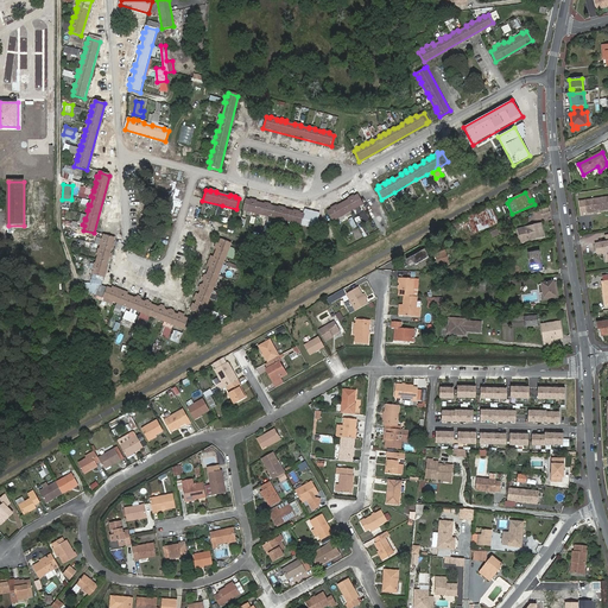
[(349,201),(337,208),(336,207),(331,209),(333,210),(328,213),(333,221),(363,204),(359,196),(354,197),(354,196),(349,200),(349,201)]
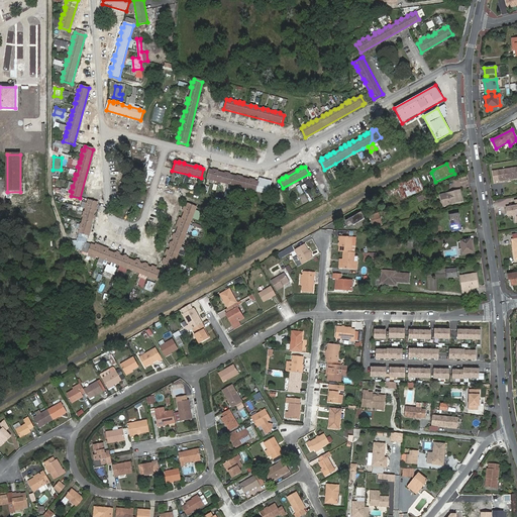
[(516,178),(516,168),(498,171),(500,181),(509,180),(509,179),(511,179),(511,180),(516,178)]
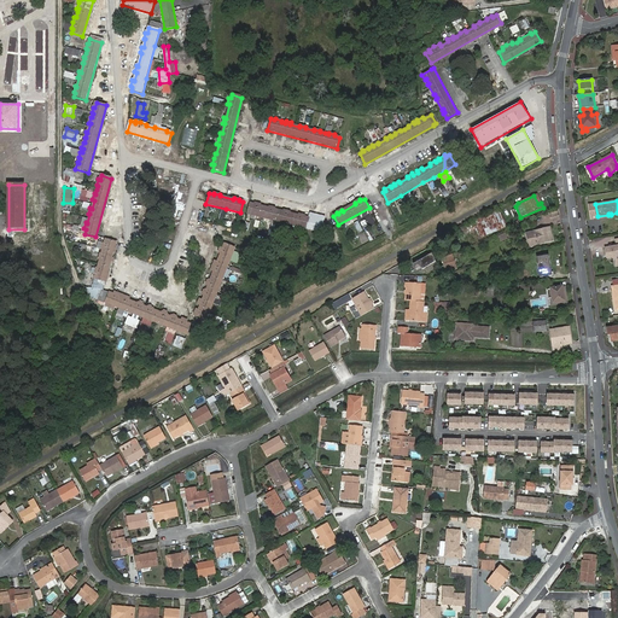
[(249,215),(262,219),(277,222),(307,229),(321,233),(324,221),(320,221),(320,219),(314,217),(313,219),(305,217),(305,215),(299,214),(298,215),(290,213),(290,211),(285,210),(284,211),(275,210),(275,208),(269,207),(269,209),(261,207),(261,204),(256,203),(255,205),(251,204),(249,215)]
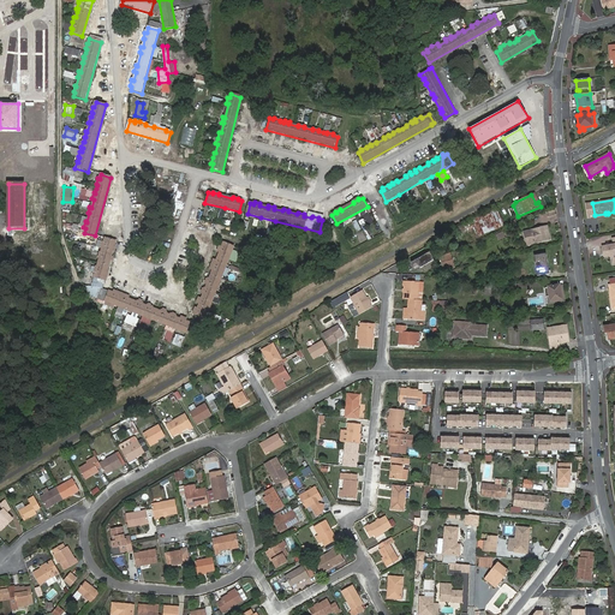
[(477,224),(484,237),(506,225),(499,212),(477,224)]
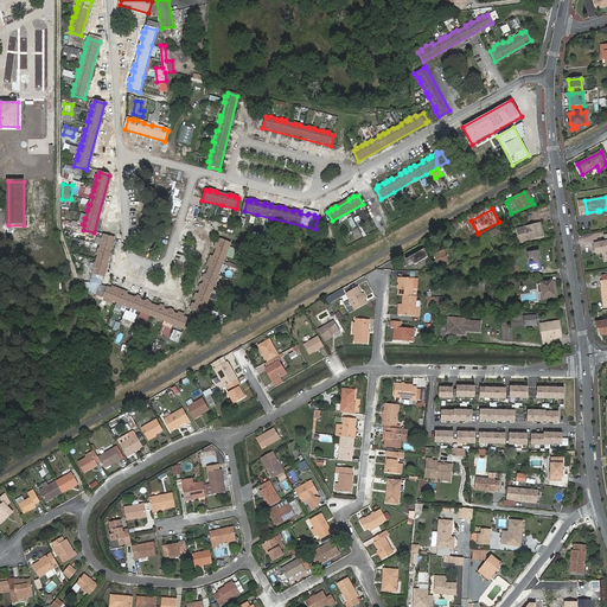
[(540,230),(538,224),(525,228),(517,229),(521,240),(521,241),(543,236),(541,230),(540,230)]
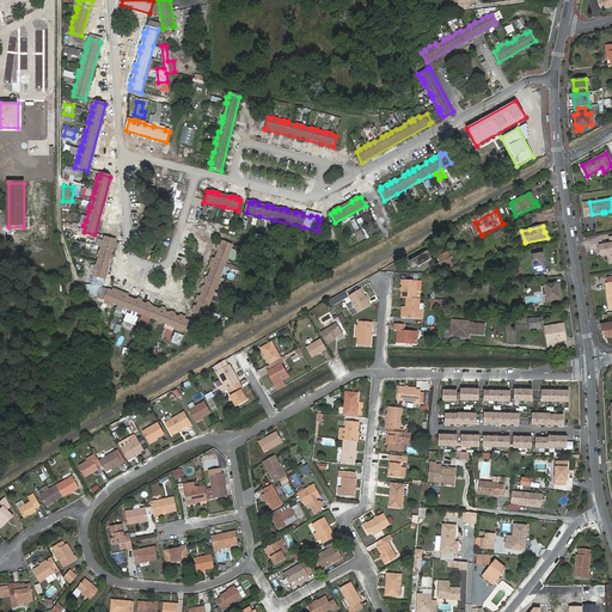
[(496,239),(506,236),(502,230),(494,233),(496,239)]
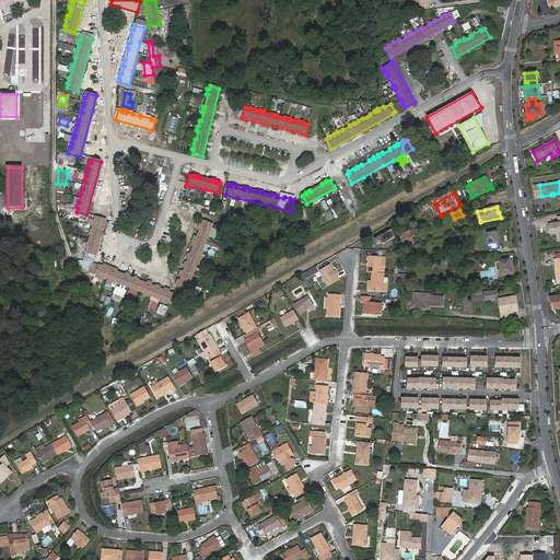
[(559,240),(559,217),(558,217),(559,222),(550,224),(551,233),(558,232),(559,241),(559,240)]
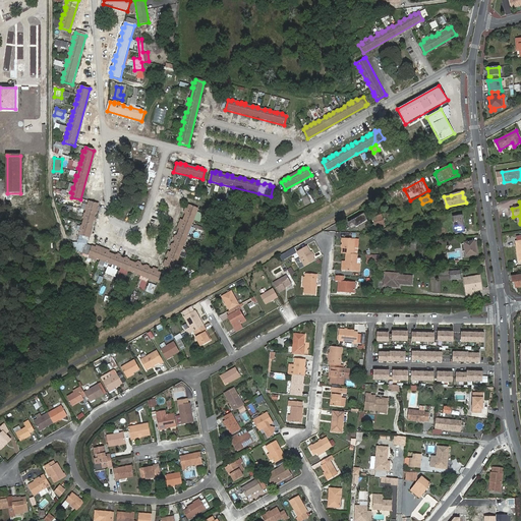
[(84,219),(83,223),(82,226),(80,226),(79,231),(81,231),(80,235),(90,238),(99,206),(90,203),(89,207),(87,206),(85,210),(88,211),(87,214),(84,214),(83,219),(84,219)]
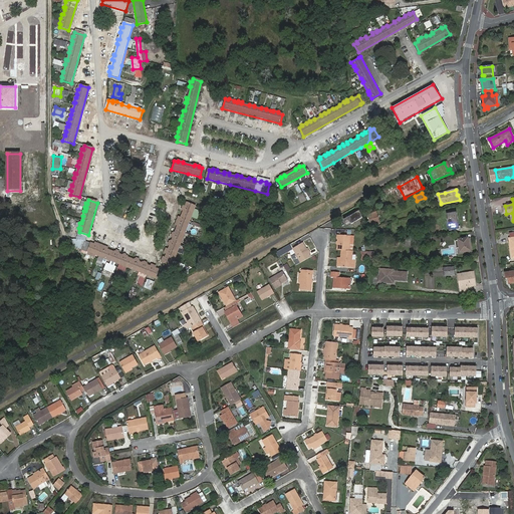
[(174,235),(171,242),(170,242),(168,246),(170,247),(168,250),(167,250),(165,254),(166,255),(165,258),(163,258),(162,263),(172,267),(181,242),(186,230),(195,207),(186,204),(185,207),(184,207),(182,212),(183,212),(181,219),(179,218),(177,223),(179,223),(176,231),(174,230),(173,234),(174,235)]
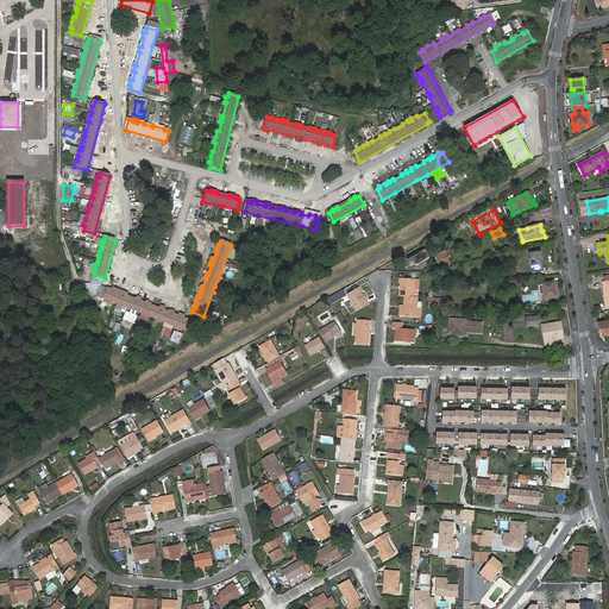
[(416,267),(429,258),(428,256),(429,255),(426,250),(407,261),(410,265),(415,263),(416,267)]
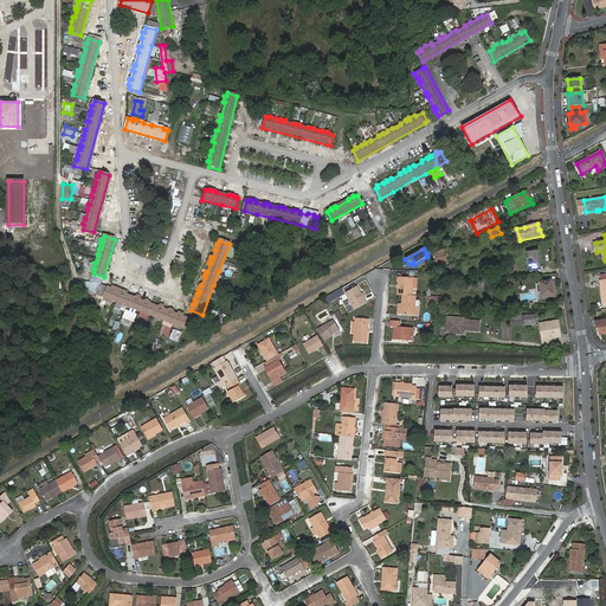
[(447,264),(444,251),(436,253),(439,266),(447,264)]
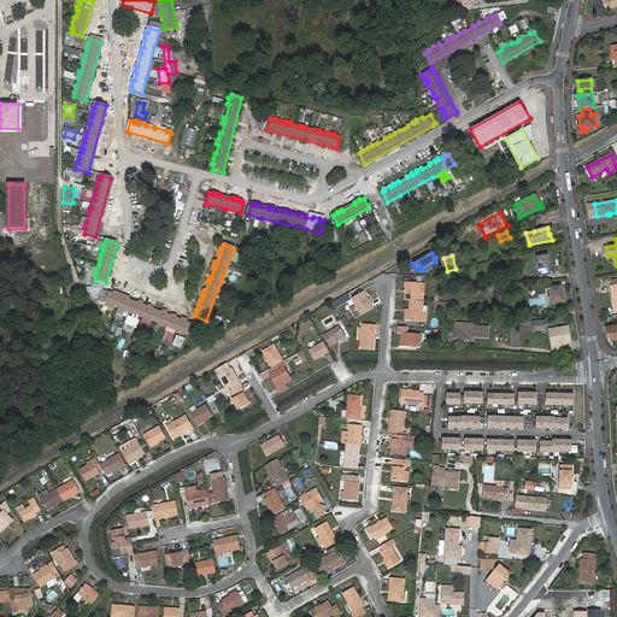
[(550,269),(548,258),(536,259),(539,275),(544,275),(544,269),(550,269)]
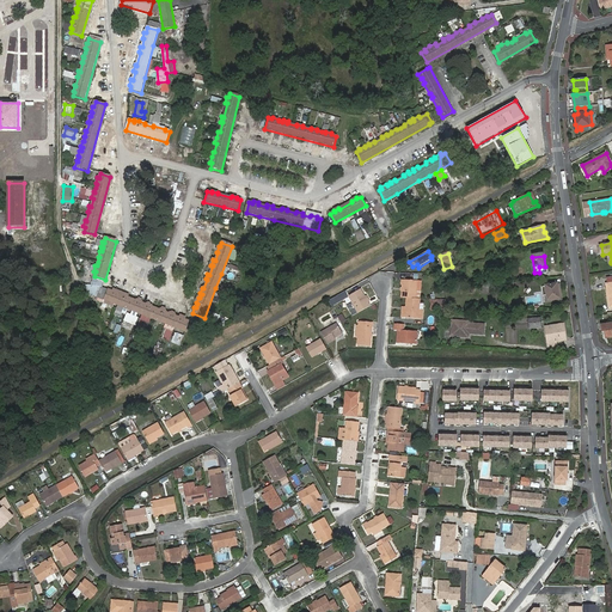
[(407,297),(415,298),(417,279),(403,277),(402,297),(407,297)]
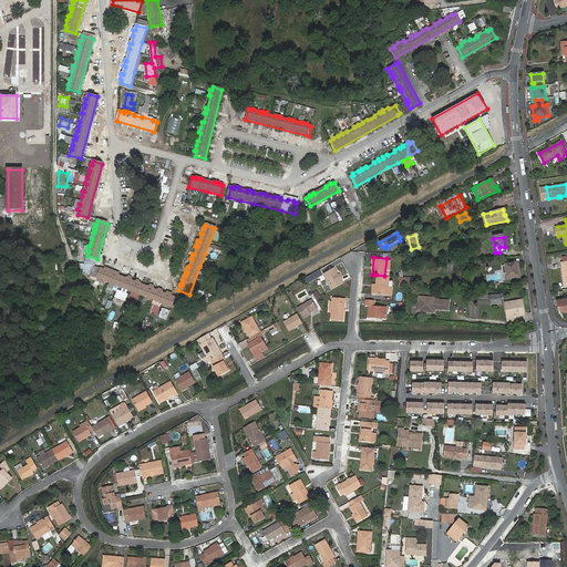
[(505,265),(507,278),(518,277),(516,263),(505,265)]
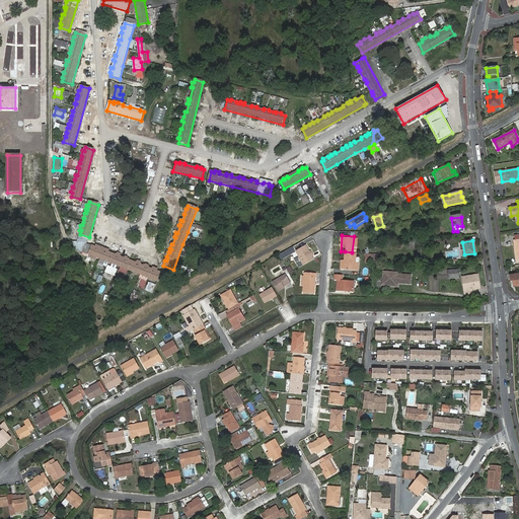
[(296,250),(304,265),(313,260),(312,257),(313,256),(310,250),(307,244),(296,250)]
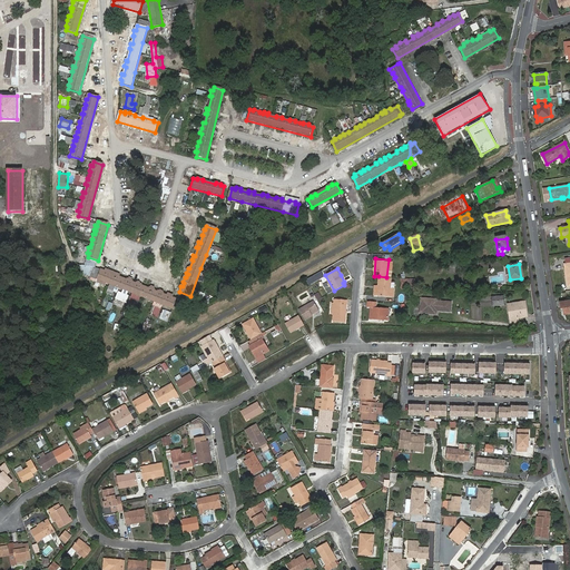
[(97,281),(118,290),(131,294),(154,303),(164,306),(172,310),(175,301),(172,298),(172,297),(167,295),(167,296),(163,295),(164,294),(157,292),(157,293),(154,292),(154,291),(148,288),(148,290),(140,286),(141,285),(136,283),(135,285),(131,283),(131,282),(126,279),(126,281),(118,278),(119,276),(114,275),(112,276),(109,274),(109,273),(105,272),(104,273),(100,271),(97,281)]
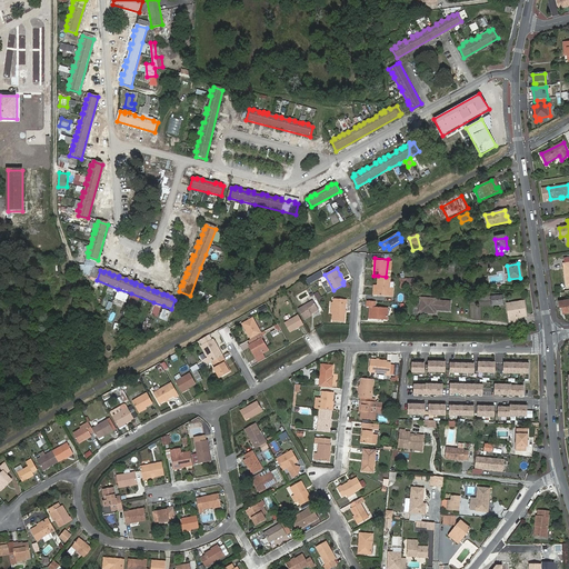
[(308,283),(325,277),(322,271),(306,278),(308,283)]
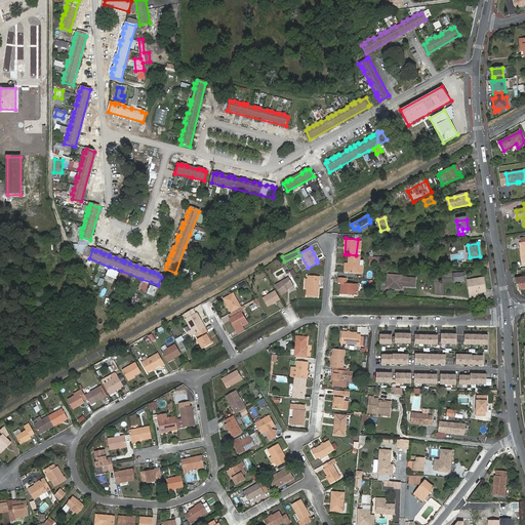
[(359,265),(360,255),(356,255),(349,254),(348,263),(347,272),(361,274),(362,266),(359,265)]
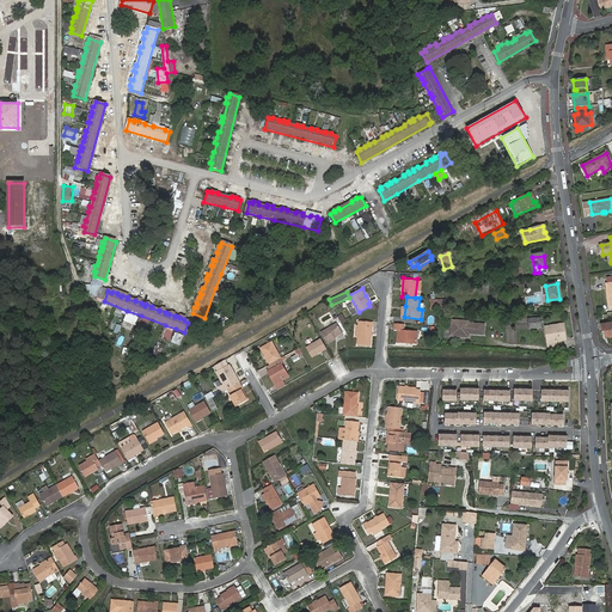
[(446,299),(430,298),(430,308),(445,310),(446,299)]
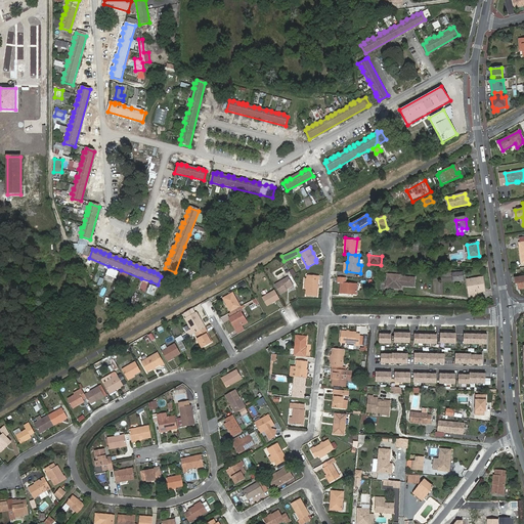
[(463,273),(451,273),(452,282),(464,281),(463,273)]
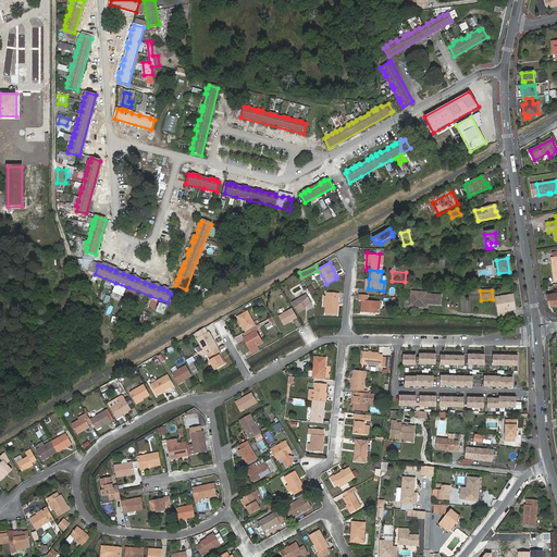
[(441,305),(441,295),(426,294),(426,293),(416,292),(415,297),(410,297),(409,308),(423,308),(423,305),(426,305),(441,305)]
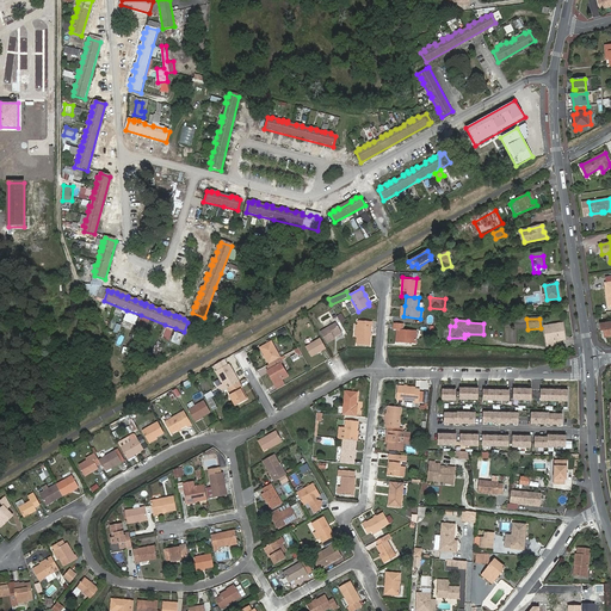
[(359,327),(358,337),(357,345),(370,346),(372,322),(359,321),(359,327)]
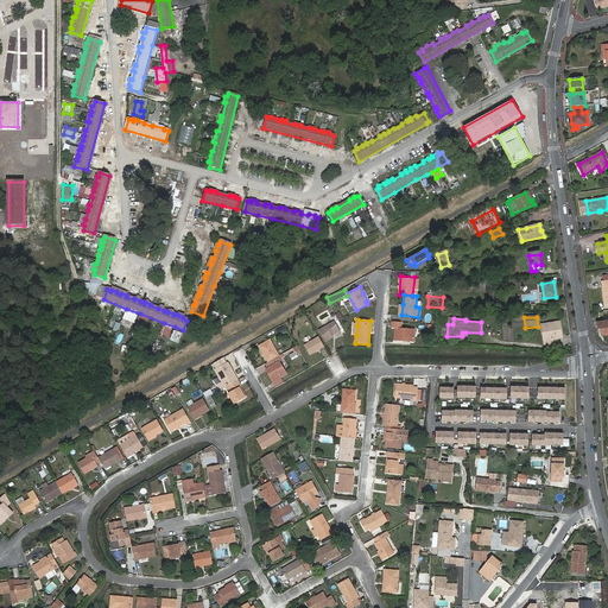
[(333,334),(341,329),(336,321),(320,329),(327,341),(335,336),(334,336),(333,334)]
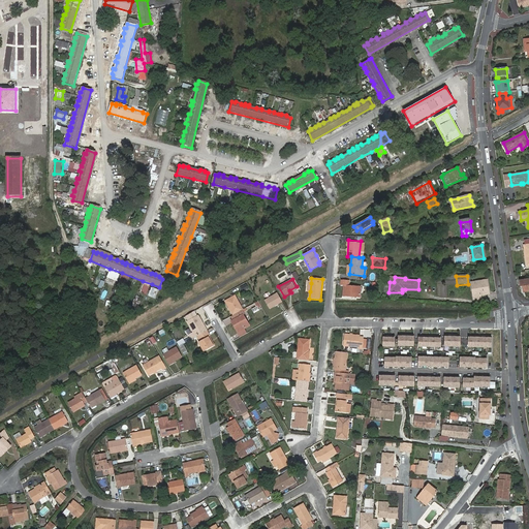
[(349,285),(349,280),(341,279),(341,285),(344,285),(343,296),(360,297),(361,286),(349,285)]
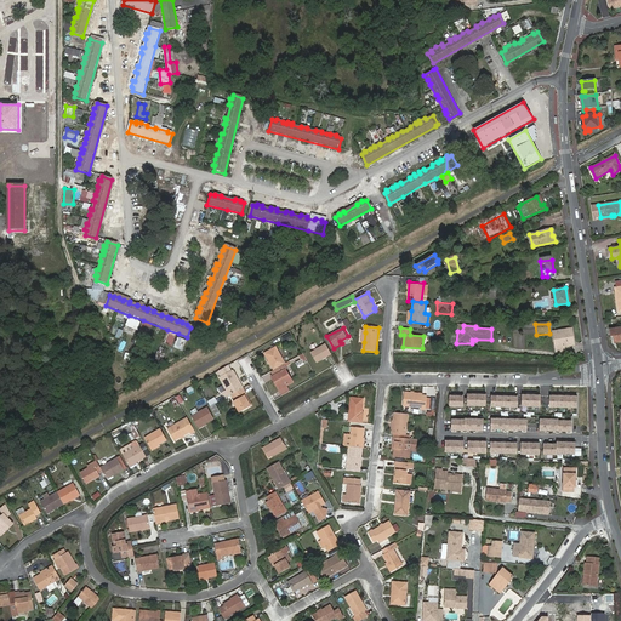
[(553,339),(553,340),(554,340),(556,347),(562,346),(563,351),(564,352),(571,351),(570,349),(570,347),(573,346),(573,341),(574,340),(571,329),(558,331),(560,337),(559,339),(553,339)]
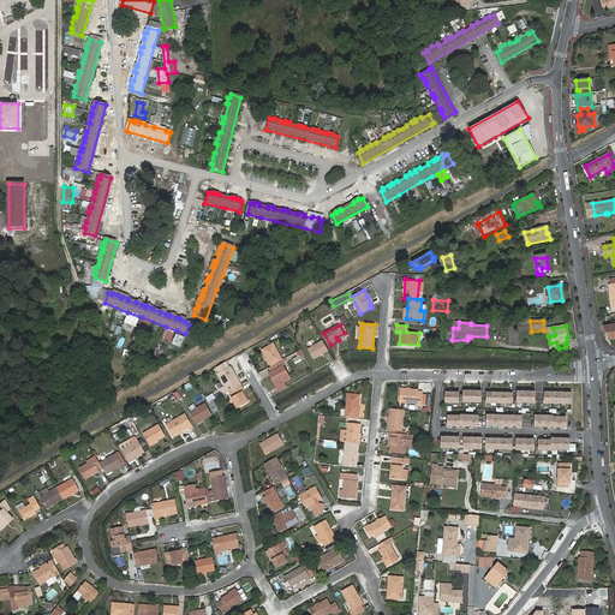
[(172,342),(180,347),(185,336),(177,333),(172,342)]
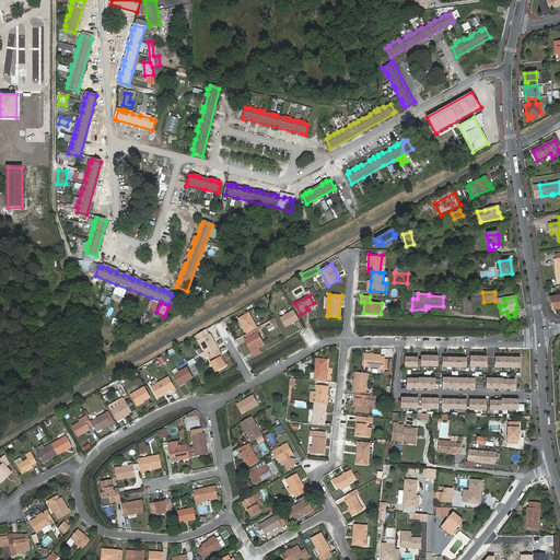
[(299,318),(294,310),(280,316),(286,326),(299,318)]
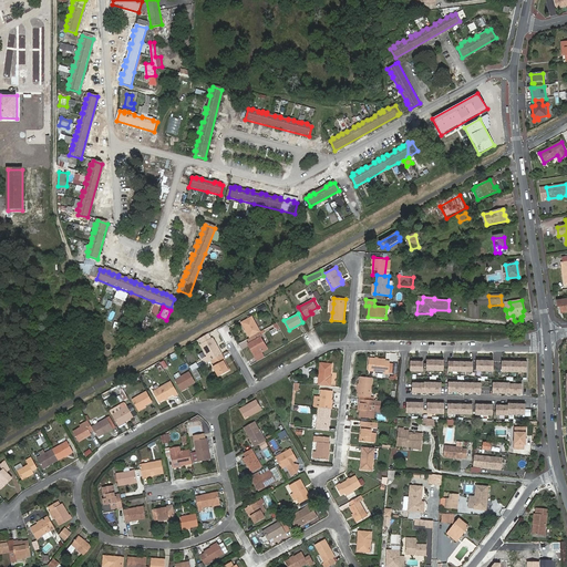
[(250,337),(260,331),(251,316),(241,321),(250,337)]
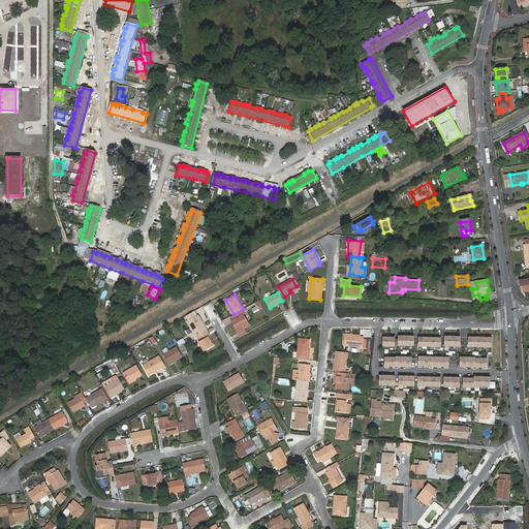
[(254,303),(256,306),(251,309),(253,312),(261,307),(258,301),(254,303)]
